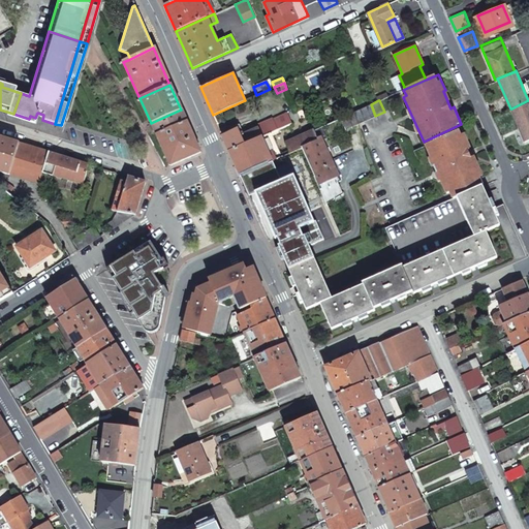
[(528,136),(528,100),(511,109),(525,139),(528,136)]
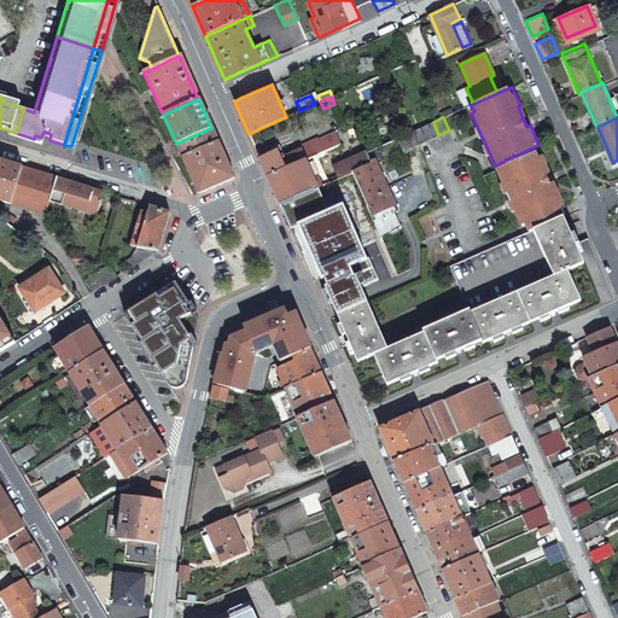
[(418,144),(438,135),(433,122),(412,130),(418,144)]
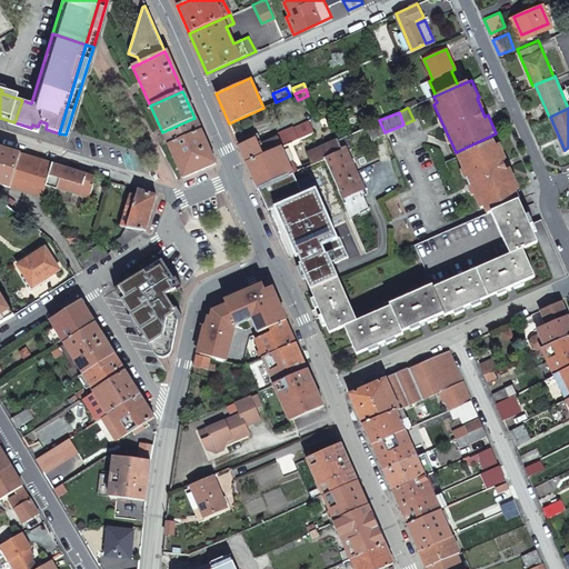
[(200,130),(195,118),(162,132),(168,145),(186,136),(185,132),(187,131),(189,135),(200,130)]
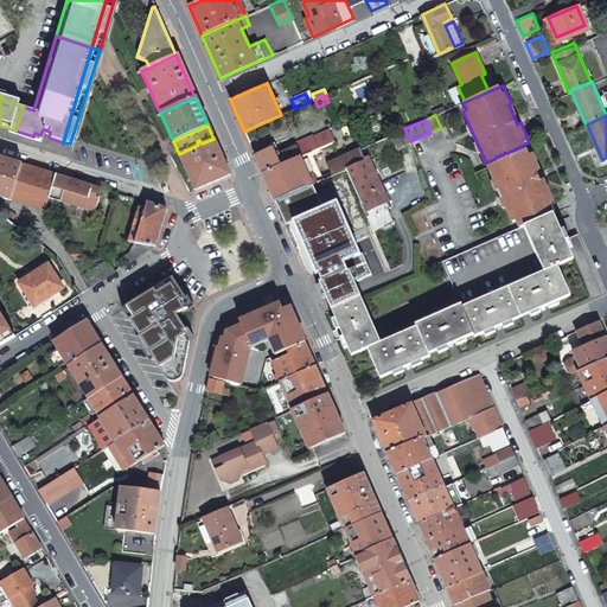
[(404,128),(390,135),(396,148),(410,141),(404,128)]
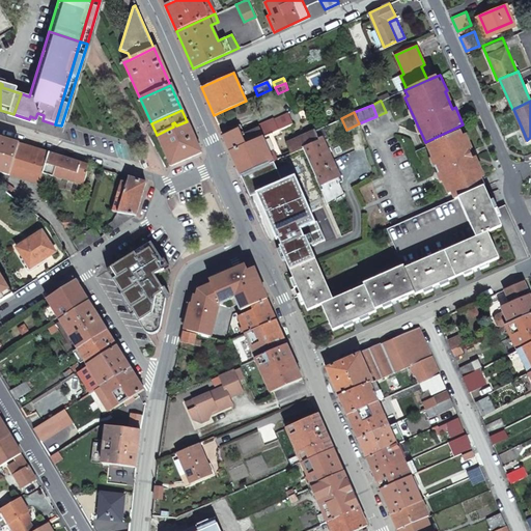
[(262,136),(272,133),(291,123),(288,116),(259,128),(262,136)]
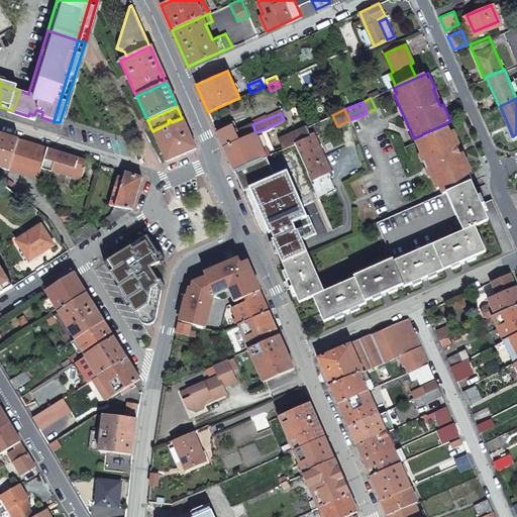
[(195,148),(182,118),(172,122),(170,119),(168,120),(169,123),(152,131),(166,162),(195,148)]
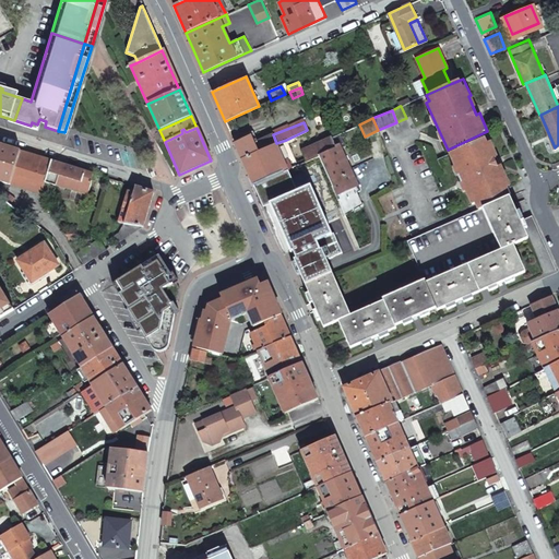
[(478,209),(512,193),(506,180),(509,178),(501,163),(498,163),(490,145),(494,143),(487,131),(448,150),(471,202),(474,200),(478,209)]
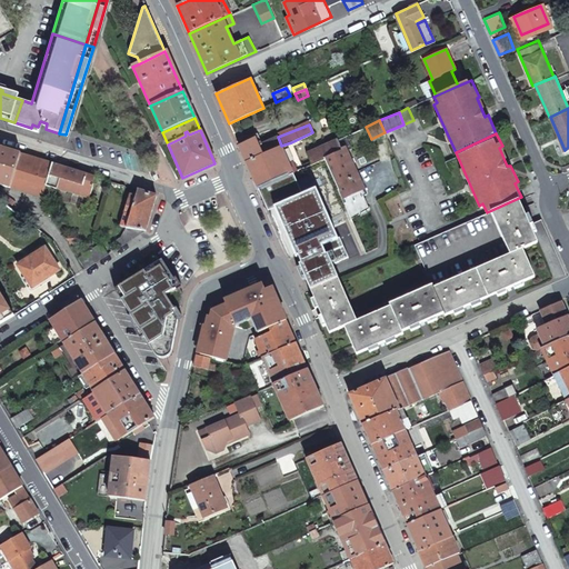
[(346,136),(338,139),(343,151),(351,147),(346,136)]
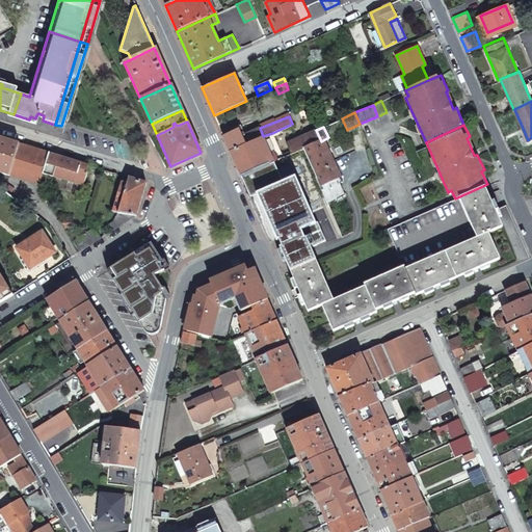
[(238,129),(223,135),(230,151),(263,136),(260,128),(241,136),(238,129)]
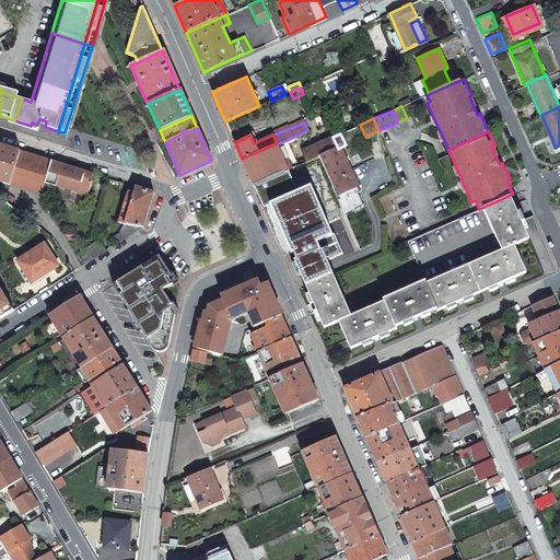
[(303,150),(307,162),(319,156),(338,149),(333,137),(303,150)]
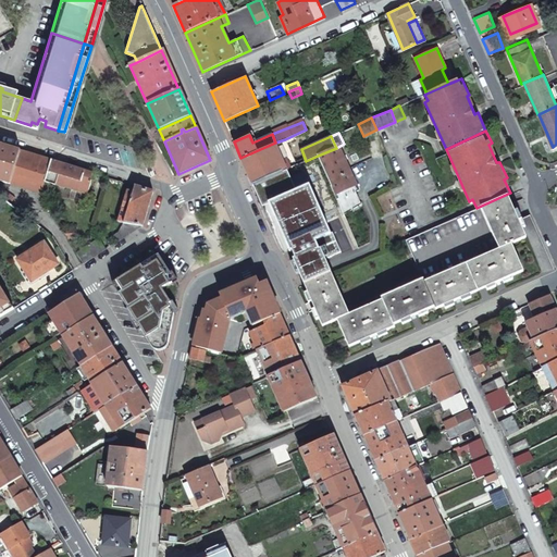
[(286,170),(297,164),(285,139),(275,143),(240,158),(252,184),(286,170)]
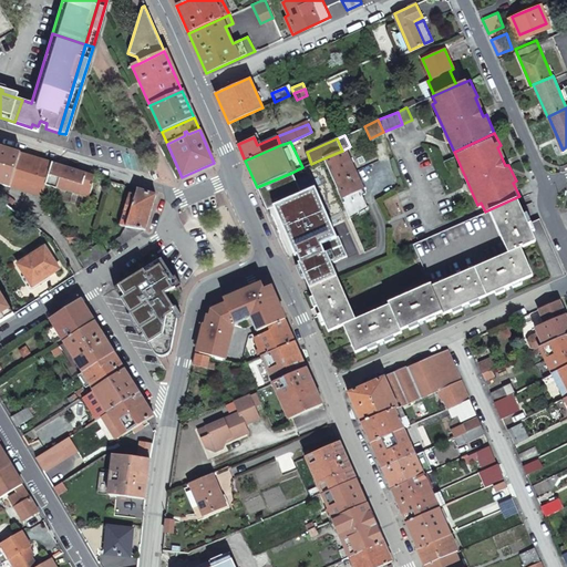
[(0,184),(11,187),(21,153),(0,146),(0,184)]
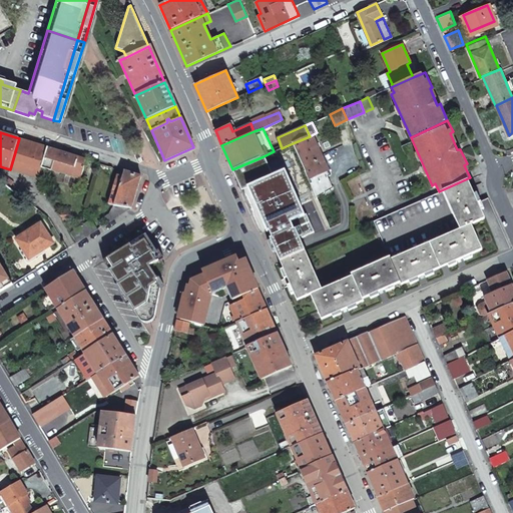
[(310,136),(293,143),(311,183),(319,179),(318,178),(327,174),(327,172),(310,136)]
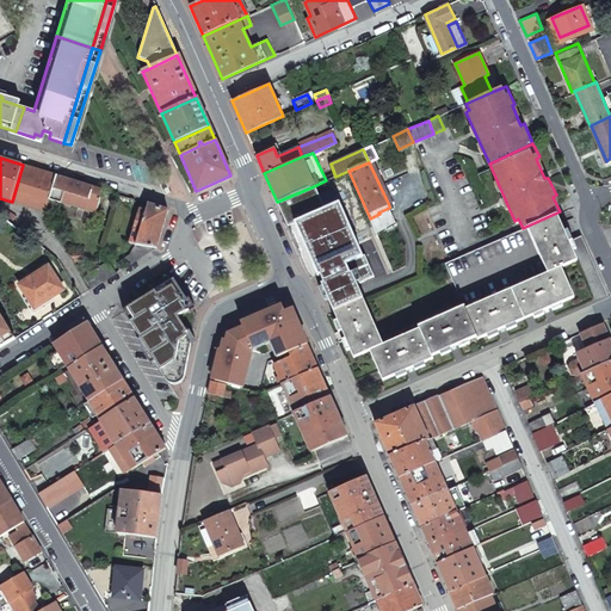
[(44,211),(49,198),(56,176),(23,165),(12,202),(44,211)]
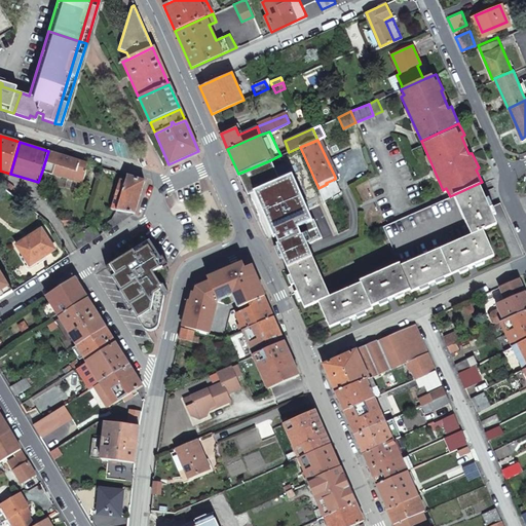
[(87,163),(73,158),(48,151),(42,171),(72,181),(82,184),(84,175),(87,163)]
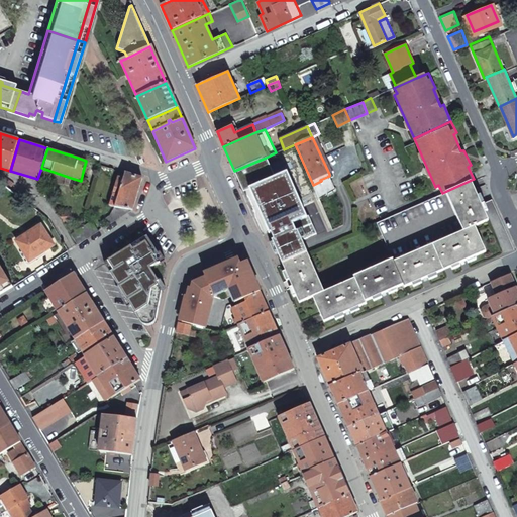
[(266,158),(234,171),(243,191),(249,189),(266,225),(303,208),(299,198),(281,160),(269,165),(266,158)]
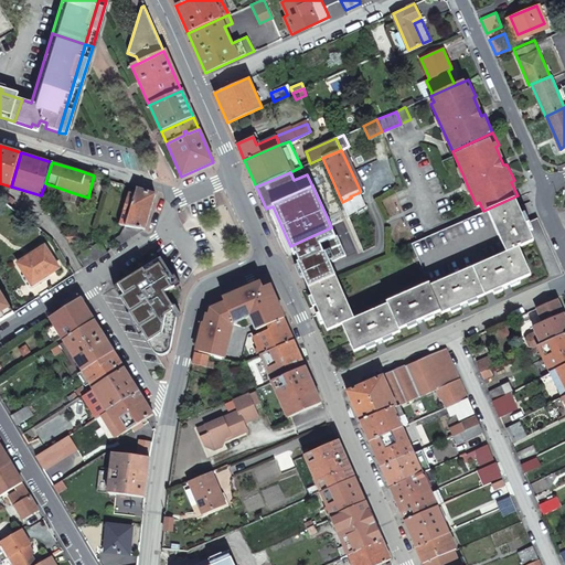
[(115,240),(118,245),(144,228),(155,194),(139,190),(136,189),(134,193),(128,192),(117,224),(125,226),(120,236),(115,240)]
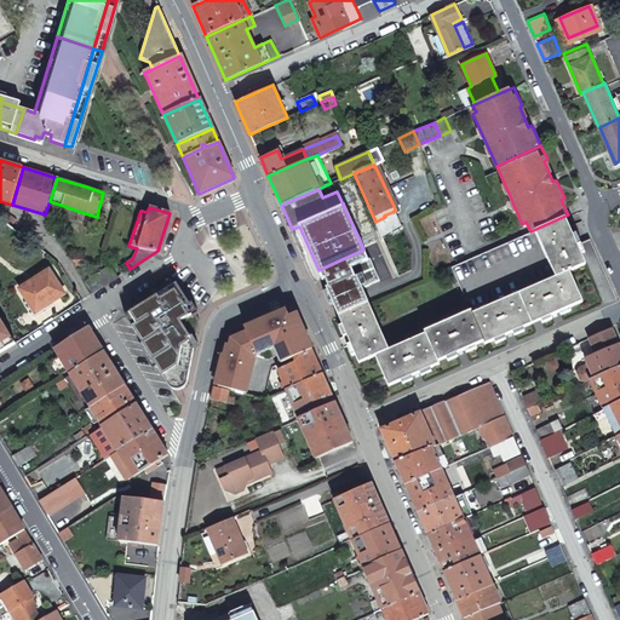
[(385,217),(375,222),(382,235),(390,230),(385,217)]
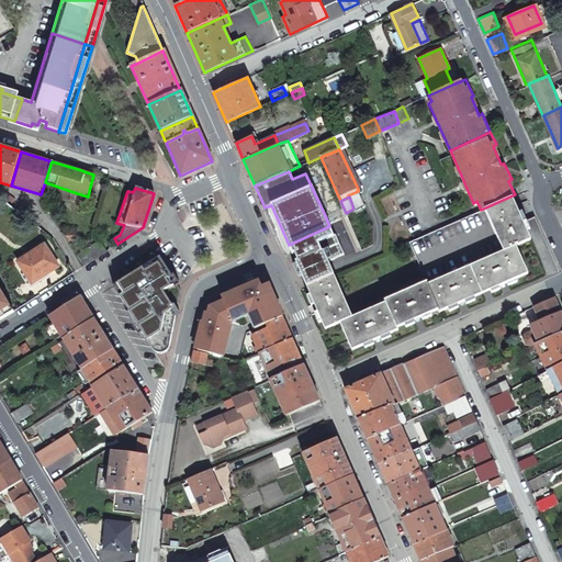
[(530,239),(512,198),(409,243),(426,282),(384,301),(385,304),(353,317),(334,274),(306,287),(326,329),(340,323),(352,348),(398,329),(397,326),(439,308),(440,311),(527,273),(515,246),(530,239)]
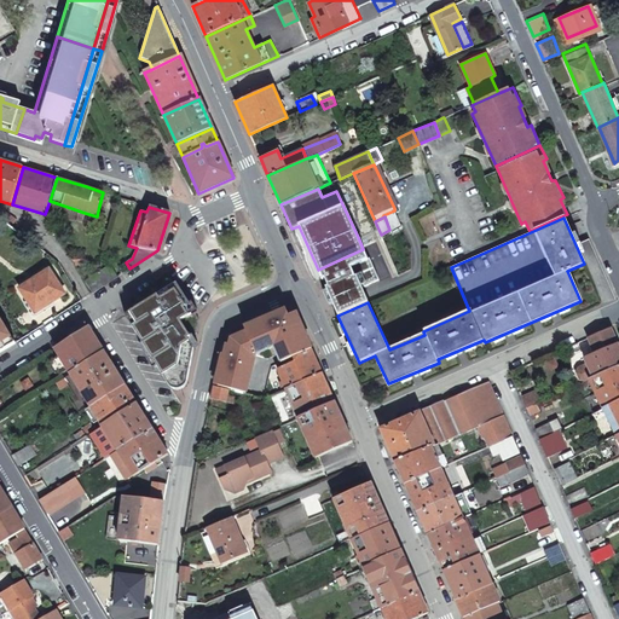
[(69,254),(76,266),(88,258),(81,247),(69,254)]
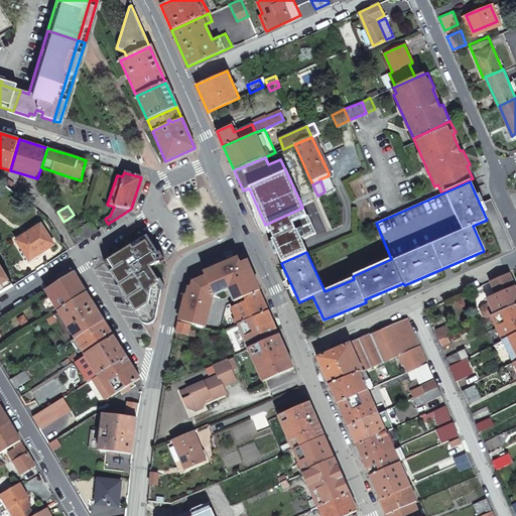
[(305,215),(302,208),(265,225),(268,232),(269,232),(277,250),(276,250),(277,253),(280,260),(320,242),(307,215),(305,215)]
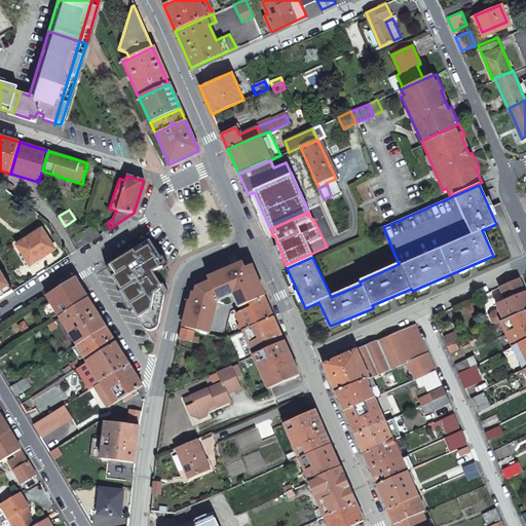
[(78,249),(99,235),(92,225),(72,238),(78,249)]
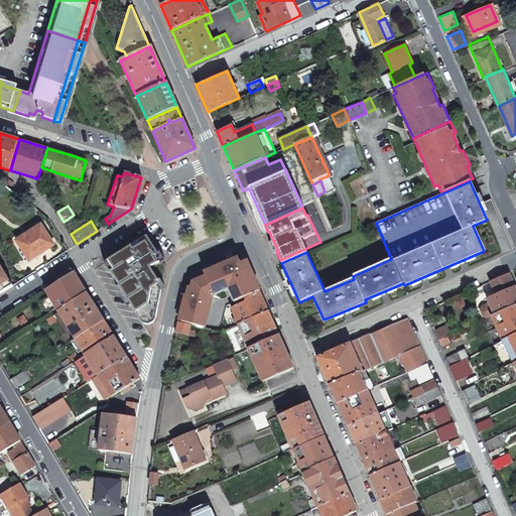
[(15,238),(25,255),(50,239),(41,222),(15,238)]
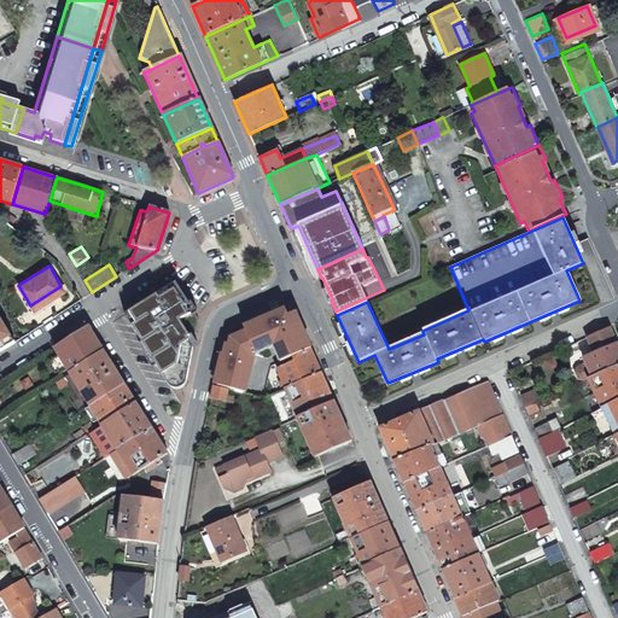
[(175,283),(124,314),(169,384),(176,379),(186,380),(193,347),(187,337),(196,331),(199,318),(175,283)]
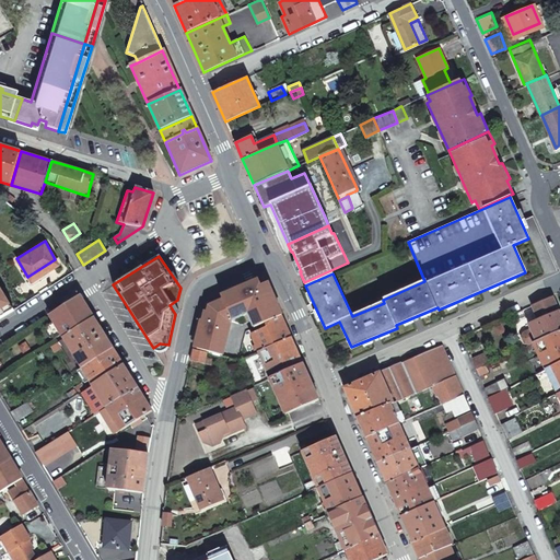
[(55,259),(27,277),(30,281),(58,264),(55,259)]
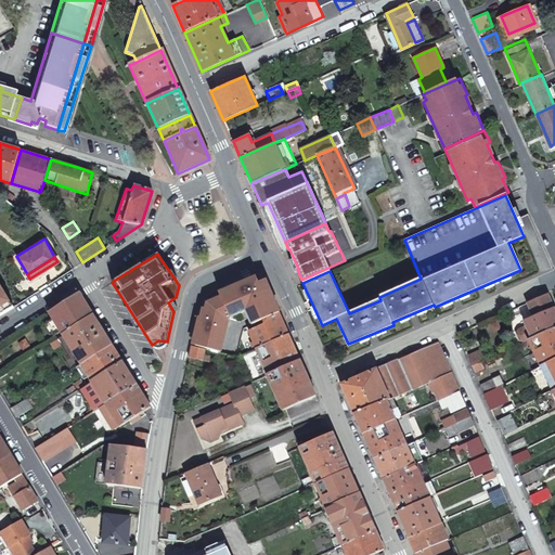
[(346,263),(345,260),(301,280),(302,283),(330,271),(346,263)]
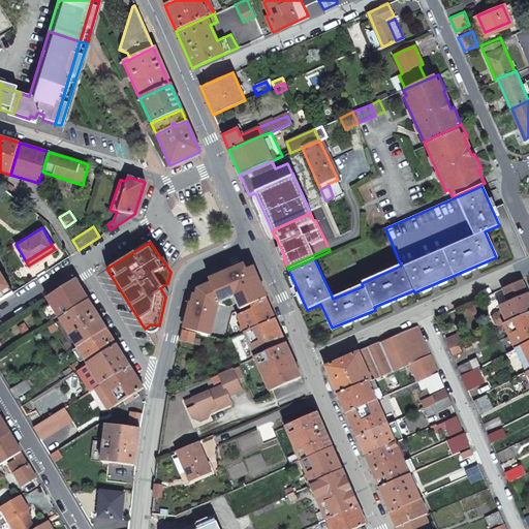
[(249,305),(266,298),(258,281),(254,272),(248,275),(245,269),(243,265),(209,280),(210,283),(199,288),(197,294),(193,293),(191,303),(190,303),(184,329),(210,335),(217,302),(234,296),(240,309),(249,305)]
